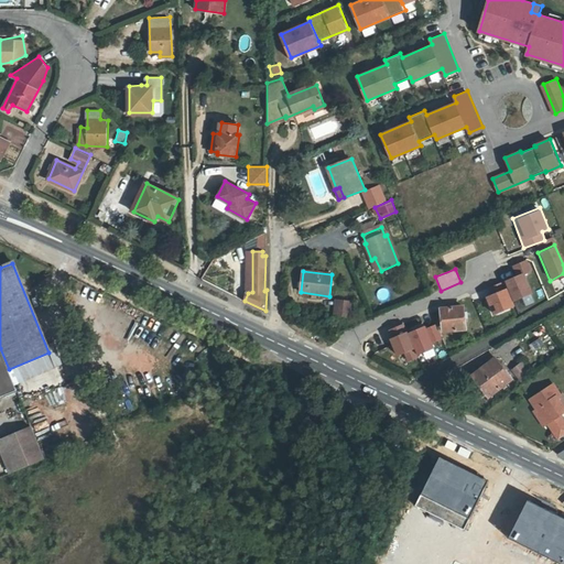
[(498,295),(483,297),(484,306),(499,304),(498,295)]
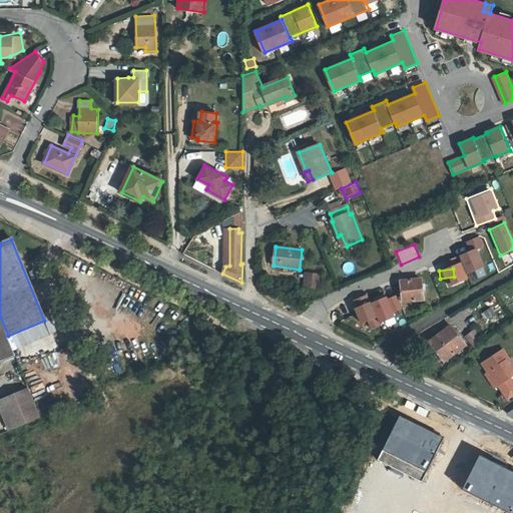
[(308,273),(306,288),(320,290),(322,275),(308,273)]
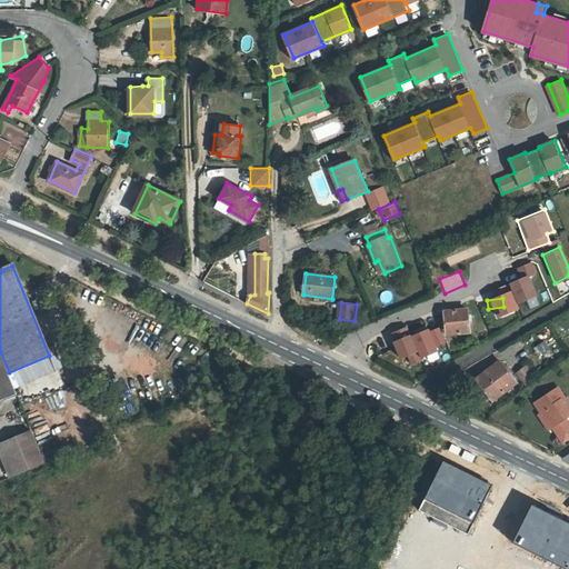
[(468,309),(446,311),(448,335),(470,332),(469,321),(472,320),(471,313),(468,315),(468,309)]
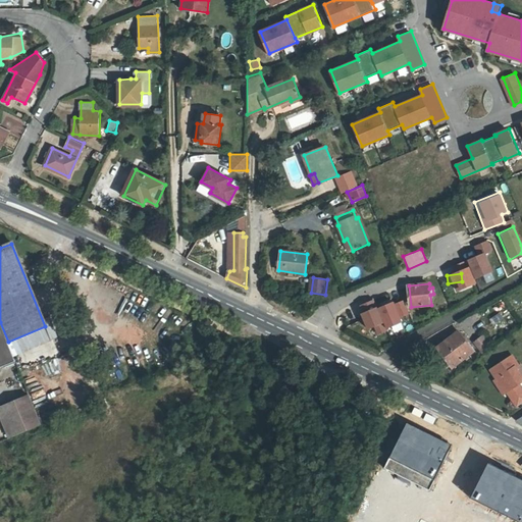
[(410,313),(405,300),(395,304),(394,302),(379,308),(387,327),(402,321),(401,317),(410,313)]
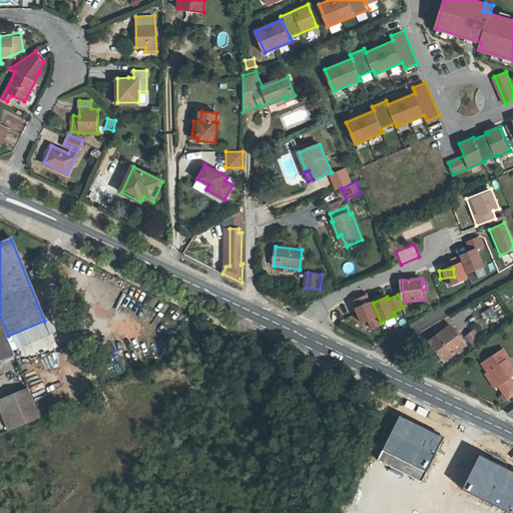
[(0,362),(16,357),(8,336),(0,317),(0,362)]
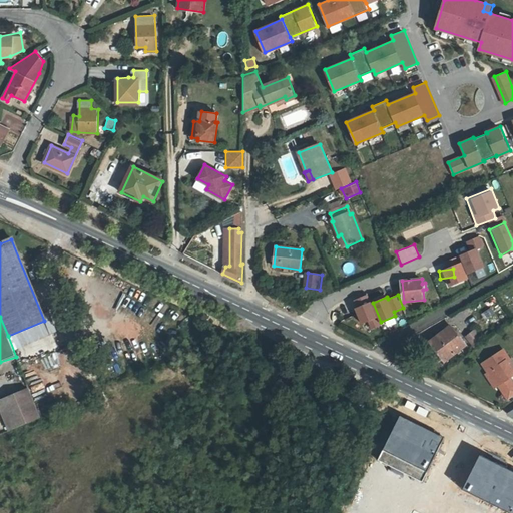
[(451,325),(430,341),(445,360),(466,345),(451,325)]
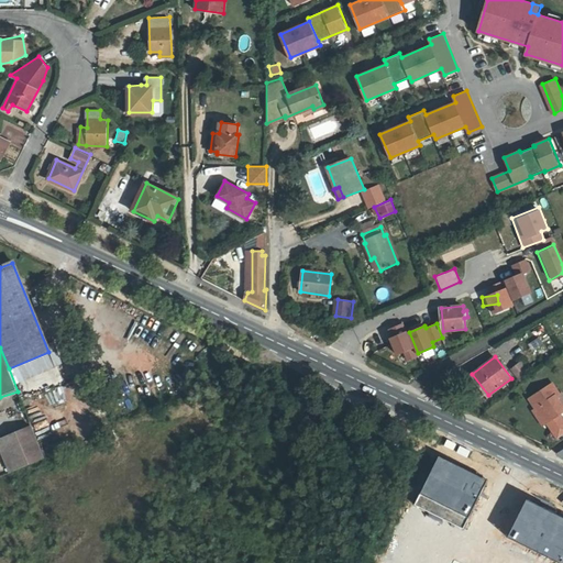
[(523,364),(515,371),(522,381),(532,373),(523,364)]
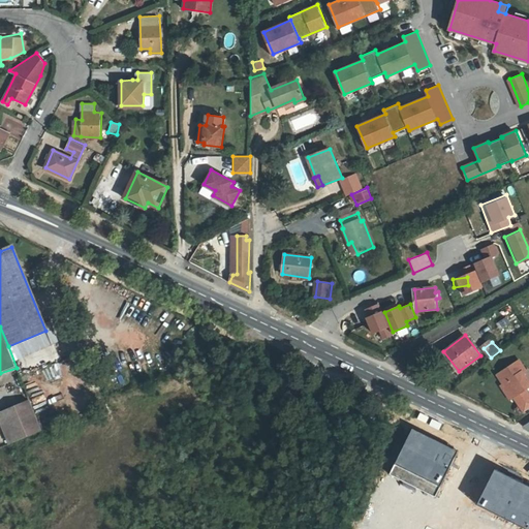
[(528,375),(524,369),(527,367),(520,356),(495,374),(501,383),(499,384),(509,398),(528,383),(528,375)]
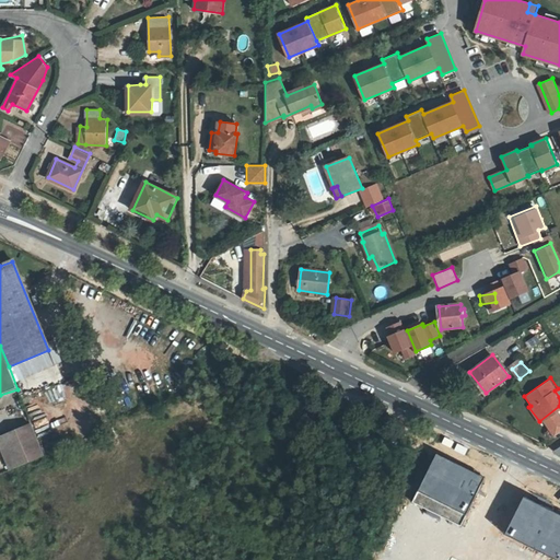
[(33,426),(0,439),(0,443),(11,470),(45,456),(33,426)]
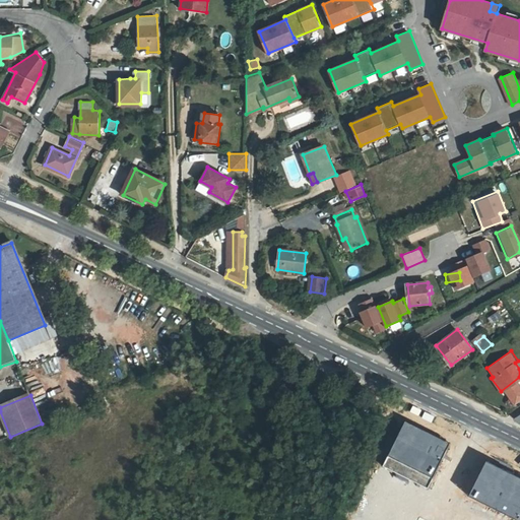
[(449,443),(405,421),(383,466),(428,489),(449,443)]
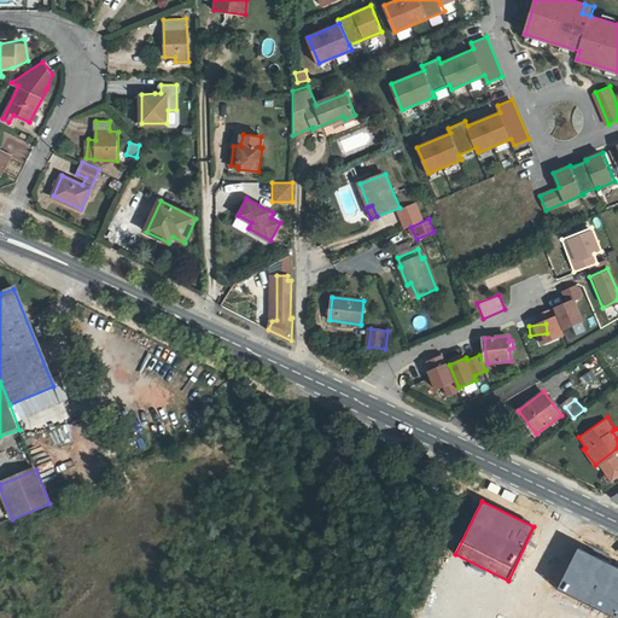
[(617,617),(617,567),(579,548),(559,592),(612,617),(617,617)]
